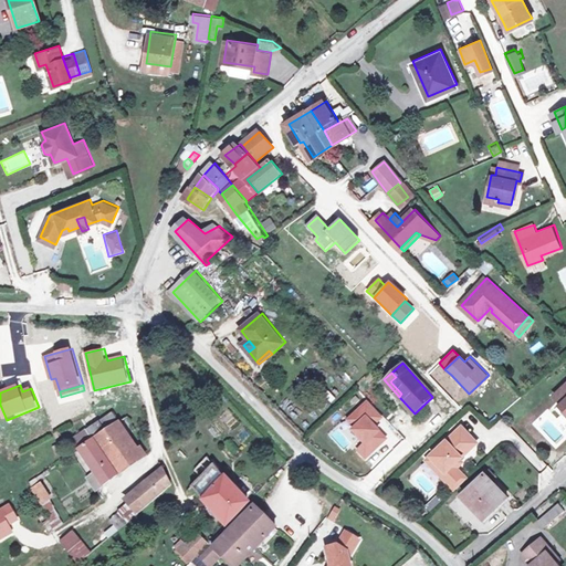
[(565,385),(554,396),(565,407),(564,409),(565,411),(565,385)]
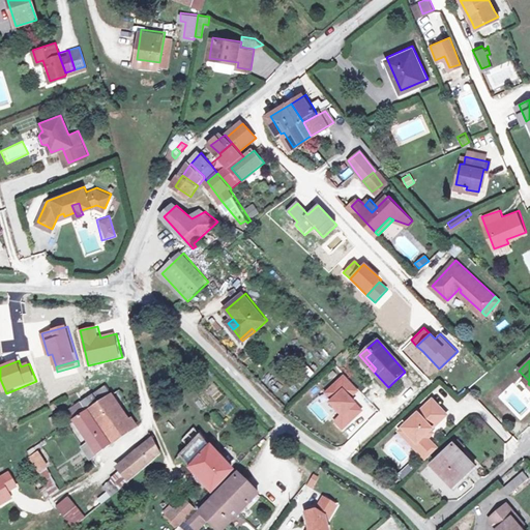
[(357,388),(345,375),(327,391),(333,399),(330,402),(343,414),(336,420),(343,428),(362,409),(350,395),(357,388)]
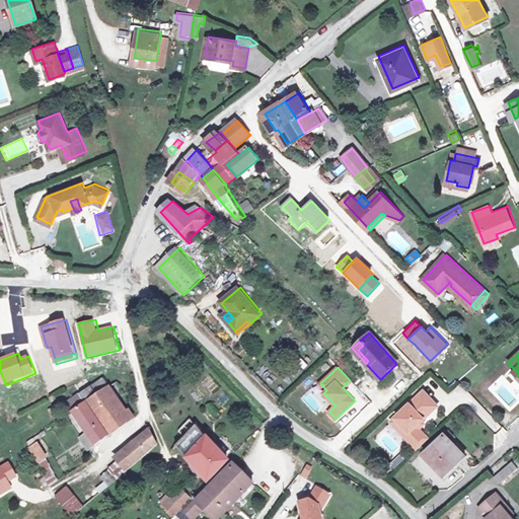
[(103,377),(79,395),(85,403),(72,414),(87,434),(94,444),(136,415),(132,409),(130,410),(112,385),(109,386),(103,377)]
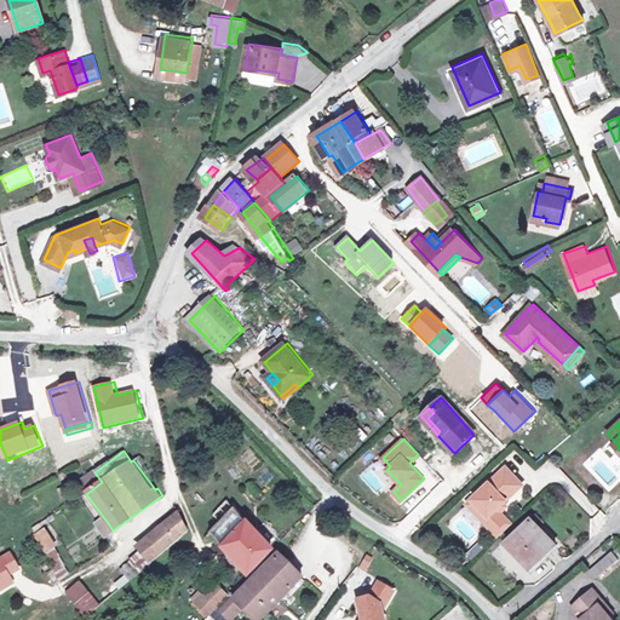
[(507,466),(474,498),(491,516),(486,521),(497,532),(509,518),(501,511),(499,507),(505,501),(523,483),(507,466)]
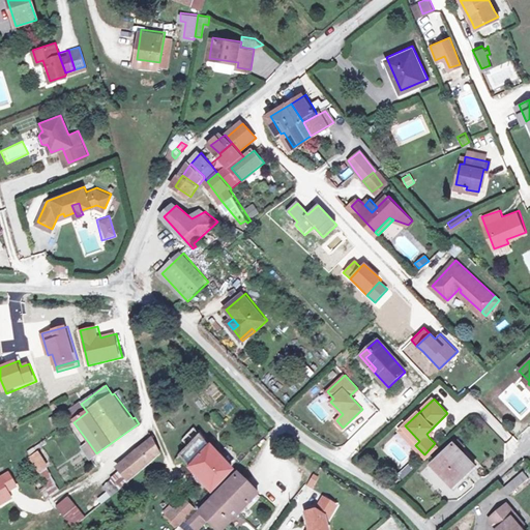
[(87,412),(81,404),(67,413),(74,422),(87,412)]
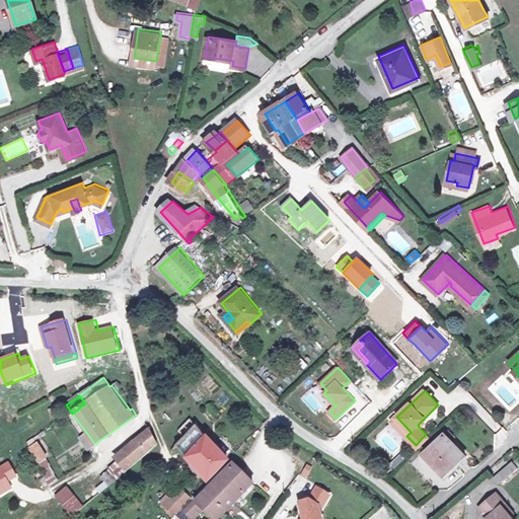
[(411,432),(396,417),(392,421),(406,436),(411,432)]
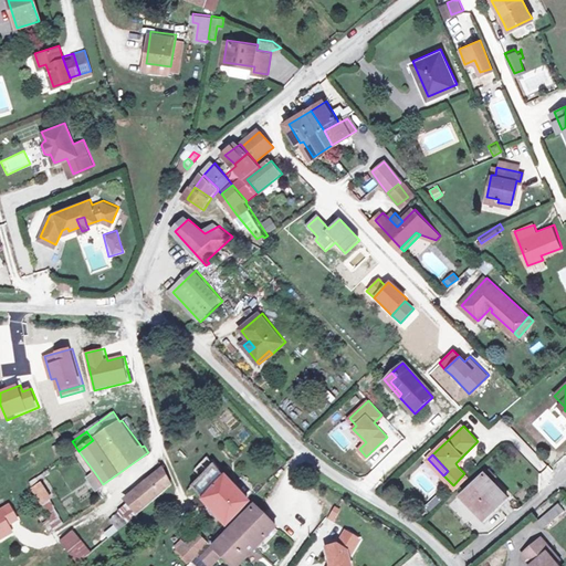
[(133,493),(144,506),(170,482),(164,467),(133,493)]
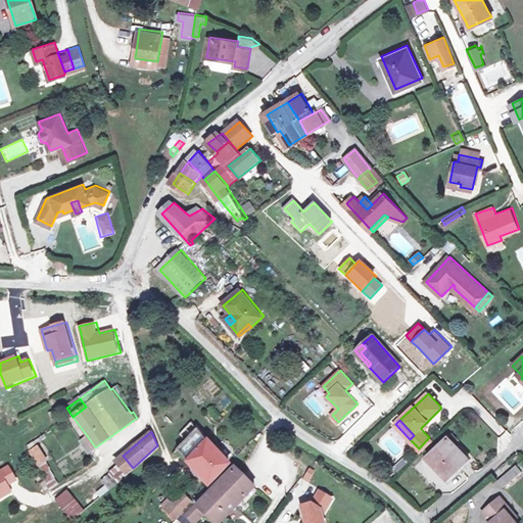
[(506,431),(498,438),(505,444),(512,437),(506,431)]
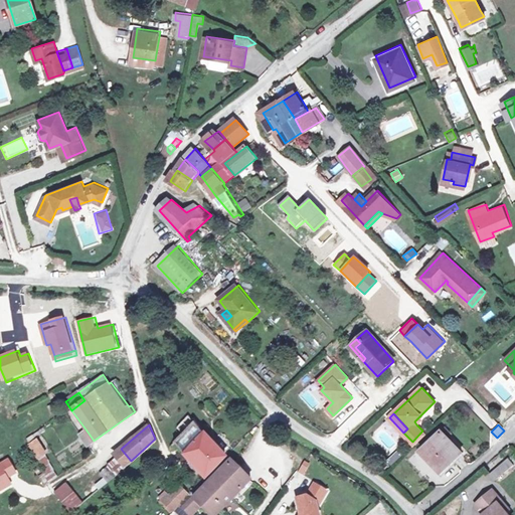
[(422,449),(443,471),(463,452),(448,437),(453,432),(447,425),(422,449)]
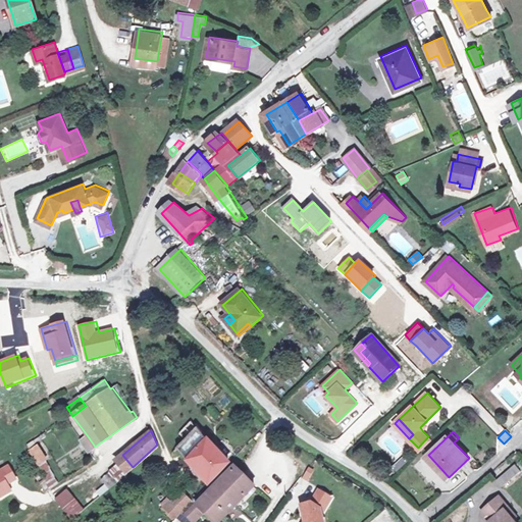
[(95,447),(88,436),(81,441),(88,452),(95,447)]
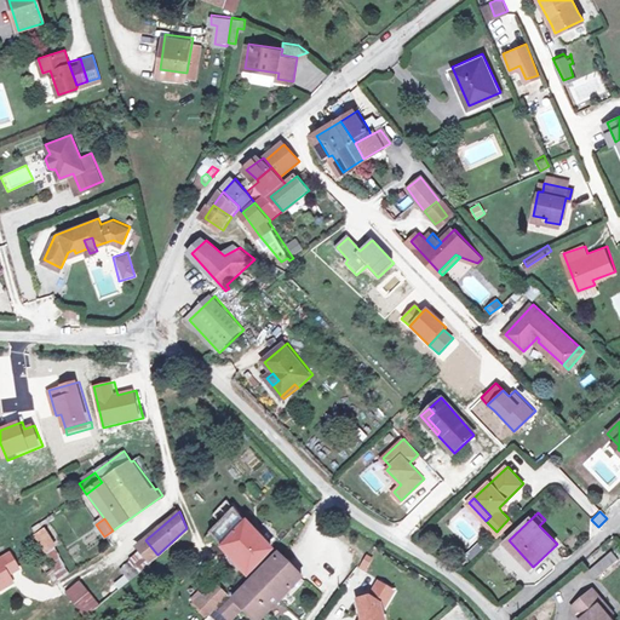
[(514,523),(509,518),(497,532),(500,535),(514,523)]
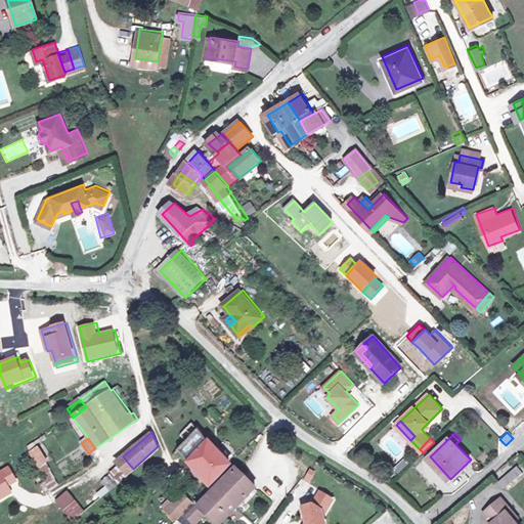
[(185,456),(209,486),(228,465),(207,439),(185,456)]
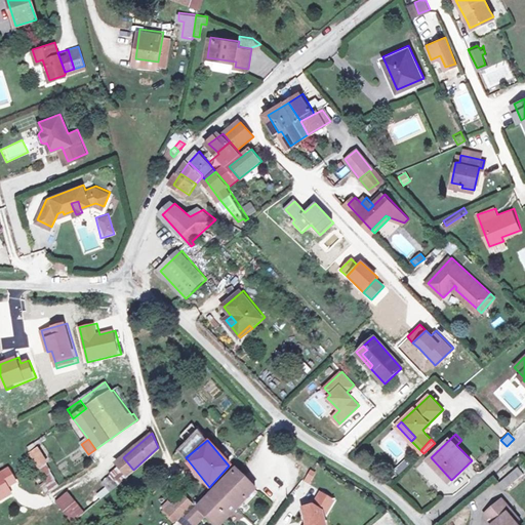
[(36,443),(27,449),(31,456),(40,450),(36,443)]
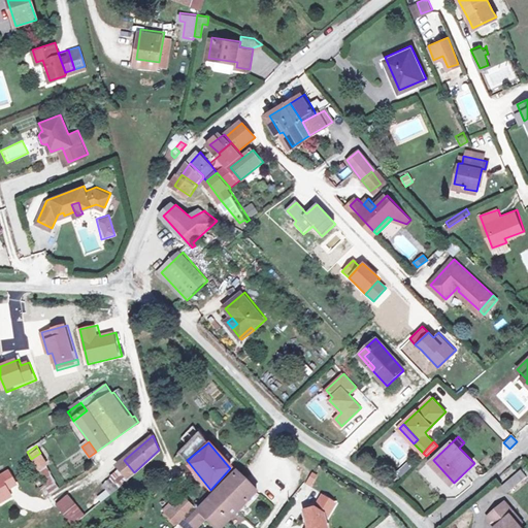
[(121,473),(116,477),(114,479),(118,483),(121,487),(135,473),(134,472),(124,460),(117,466),(121,473)]
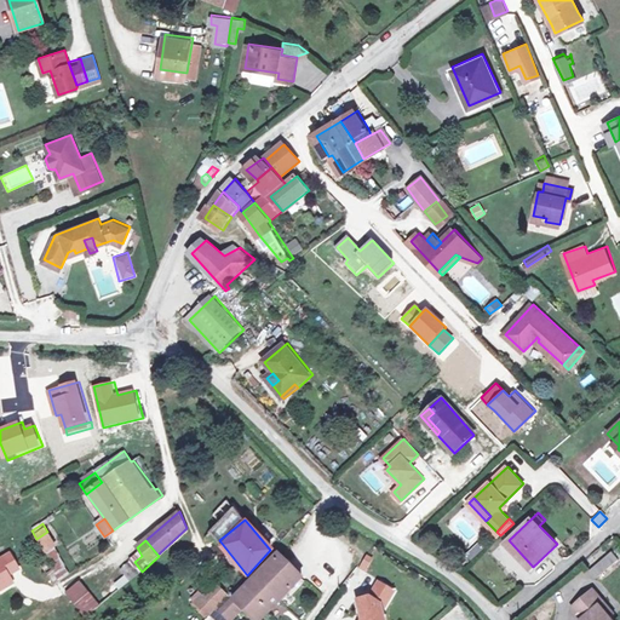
[(482,540),(469,554),(474,558),(487,545),(482,540)]
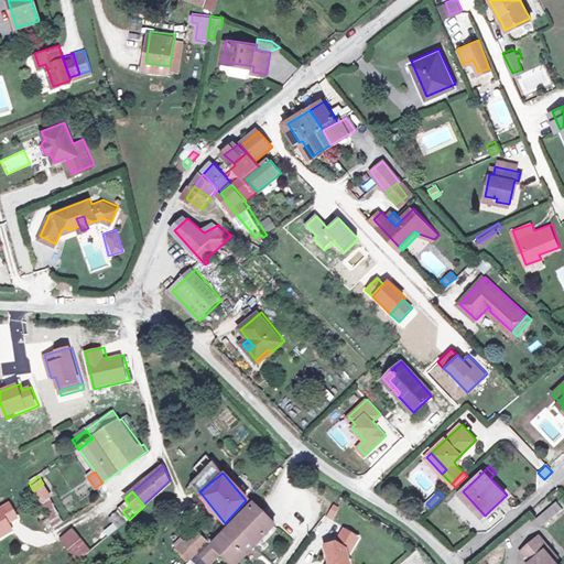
[(561,507),(555,499),(534,516),(541,523),(561,507)]
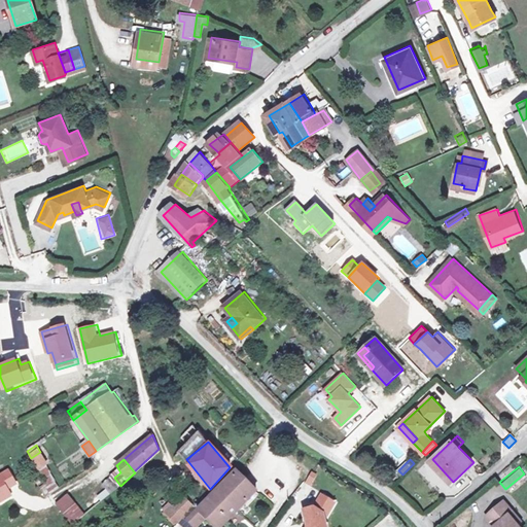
[(10,468),(0,473),(0,503),(16,494),(12,488),(20,484),(10,468)]
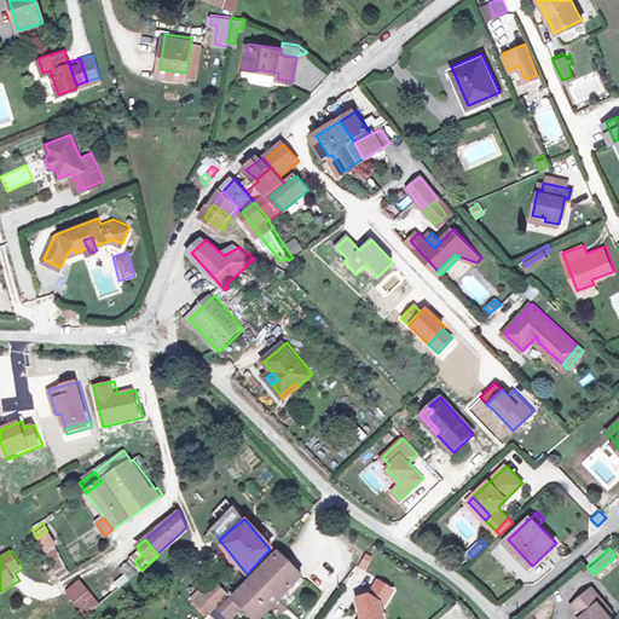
[(134,561),(136,560),(129,553),(120,561),(125,568),(129,573),(138,566),(134,561)]
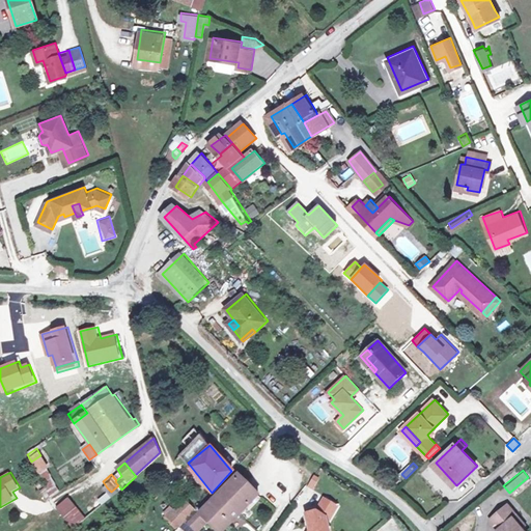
[(203,500),(197,507),(186,520),(195,527),(198,530),(200,530),(210,523),(218,530),(222,530),(259,493),(239,474),(208,504),(203,500)]
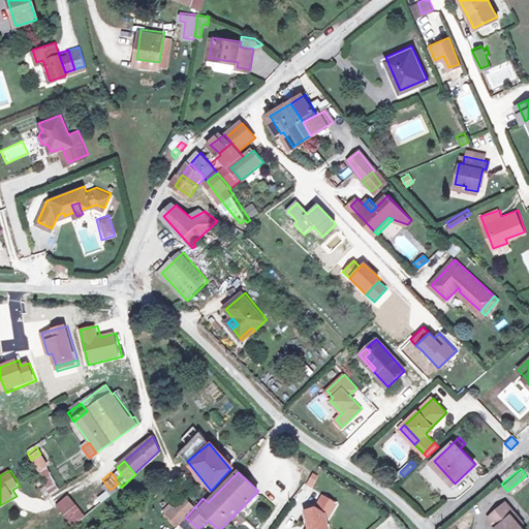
[(311,473),(306,485),(312,488),(317,476),(311,473)]
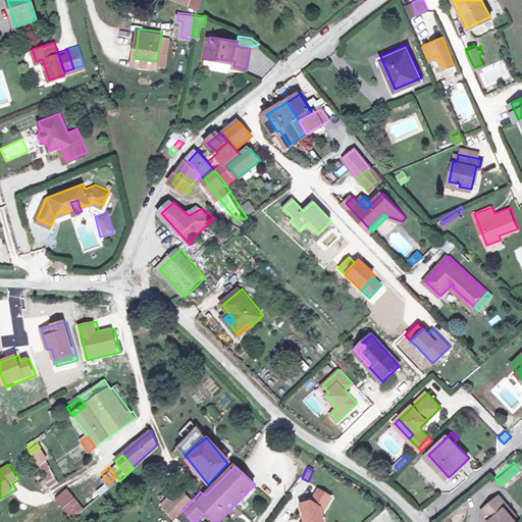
[(100,490),(109,483),(105,479),(97,485),(100,490)]
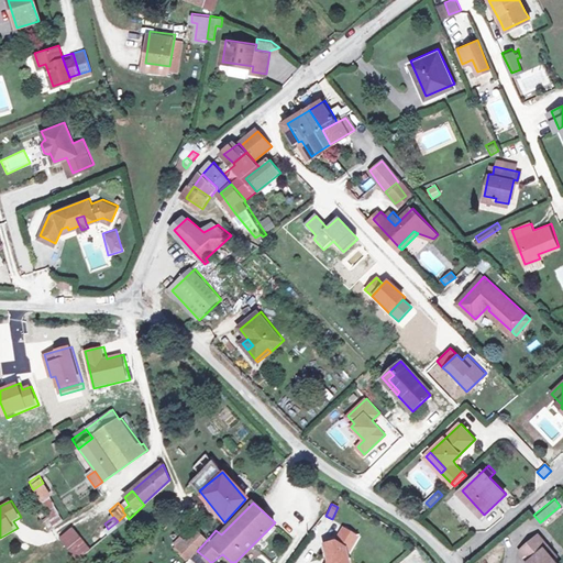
[(70,545),(84,536),(74,525),(62,534),(70,545)]
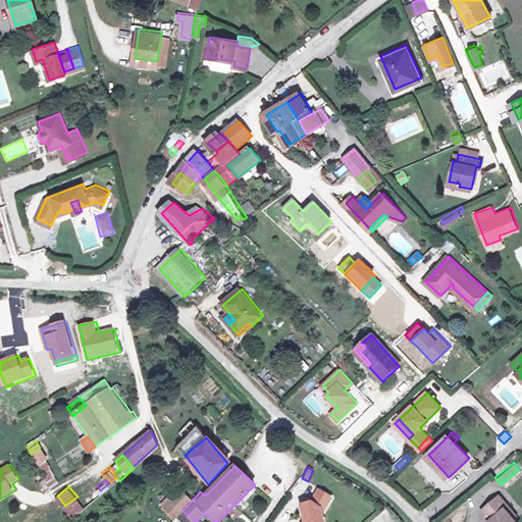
[(324,521),(322,511),(323,510),(325,511),(332,498),(320,489),(313,503),(302,505),(305,516),(307,516),(308,519),(306,521),(305,521),(324,521)]
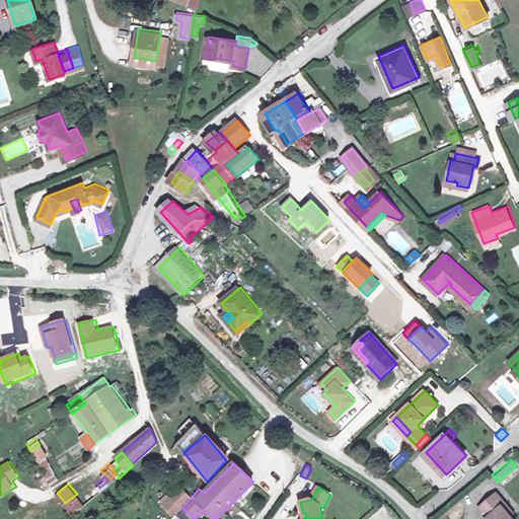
[(177,512),(181,508),(193,496),(183,488),(171,501),(167,499),(163,505),(174,515),(177,512)]
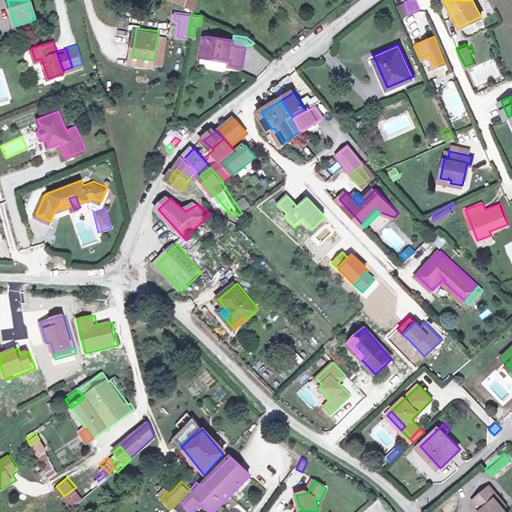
[(497,489),(504,497),(511,491),(504,483),(497,489)]
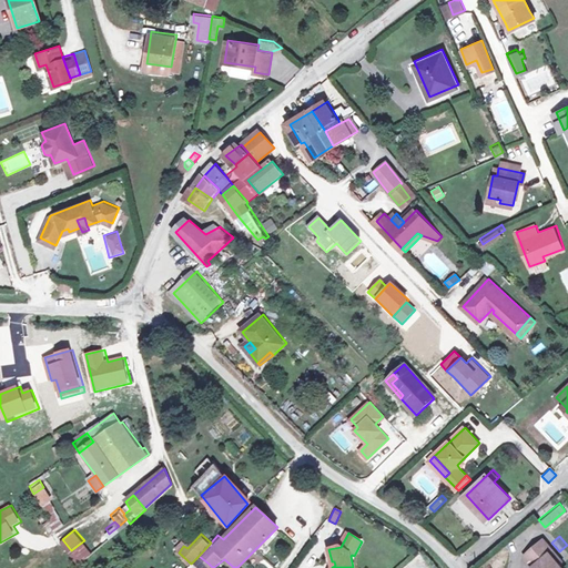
[(156,548),(169,554),(173,544),(160,538),(156,548)]
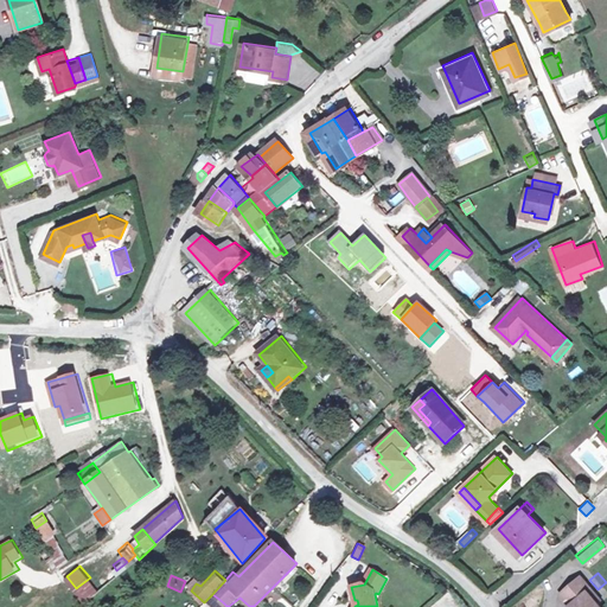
[(600,606),(595,601),(593,598),(596,595),(580,575),(560,592),(569,604),(568,605),(569,606),(600,606)]
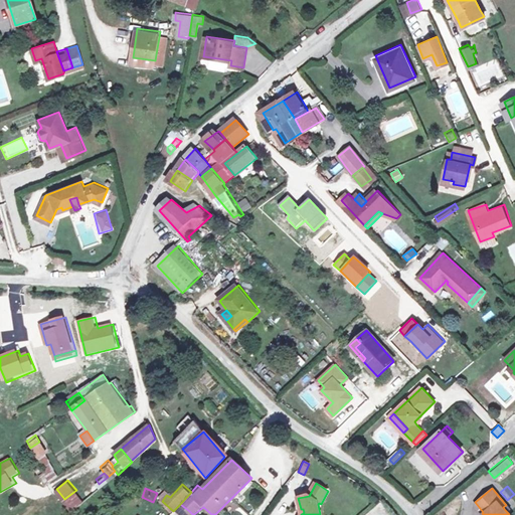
[(86,500),(76,490),(64,499),(73,510),(86,500)]
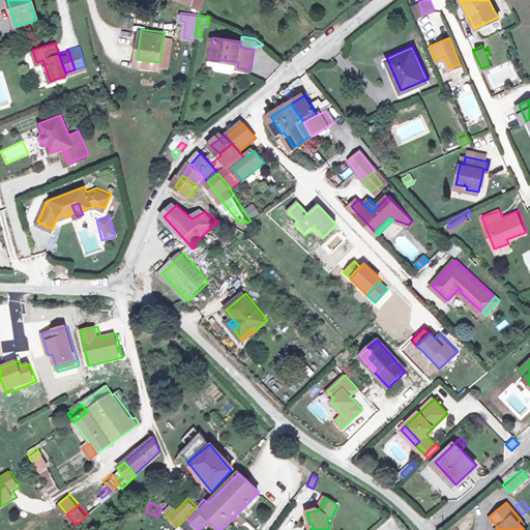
[(185,519),(181,523),(188,529),(190,529),(195,526),(185,519)]
